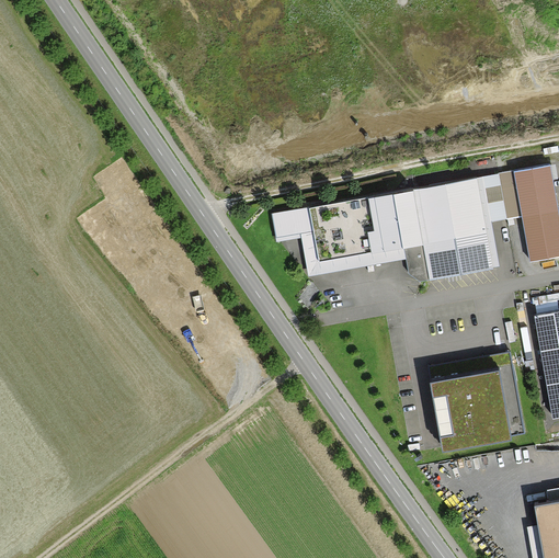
[(528,260),(558,253),(558,224),(548,164),(481,177),(490,221),(521,215),(528,260)]
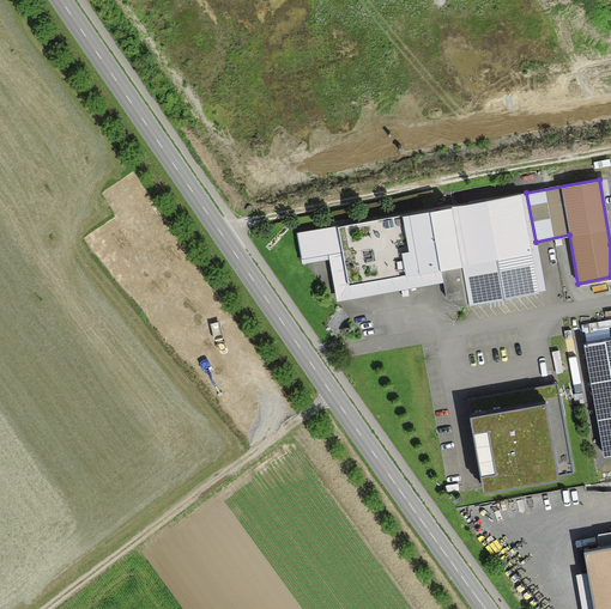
[(539,293),(520,194),(296,233),(301,257),(342,250),(348,284),(440,269),(446,299),(458,308),(539,293)]
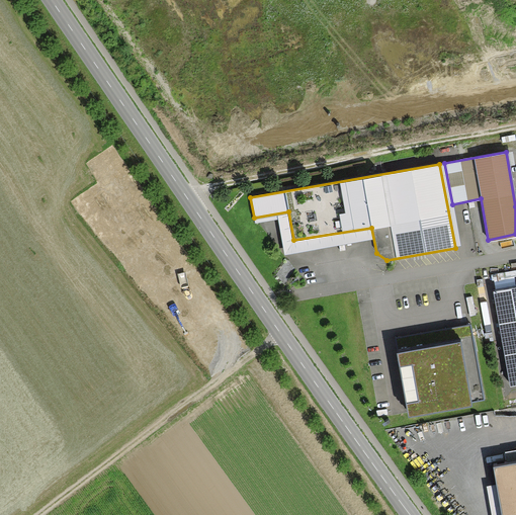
[(515,286),(492,290),(509,388),(515,385),(515,286)]
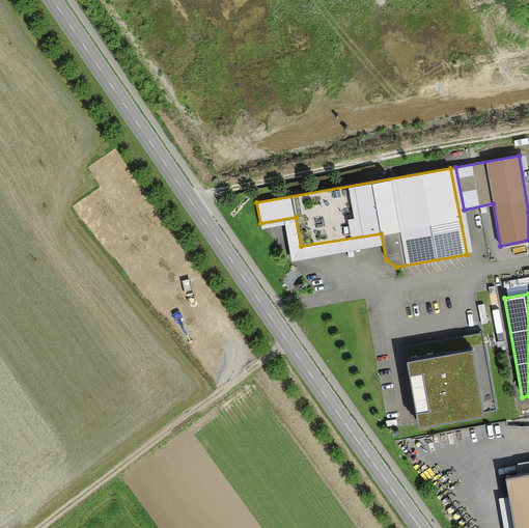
[(404,346),(417,424),(495,410),(480,333),(404,346)]
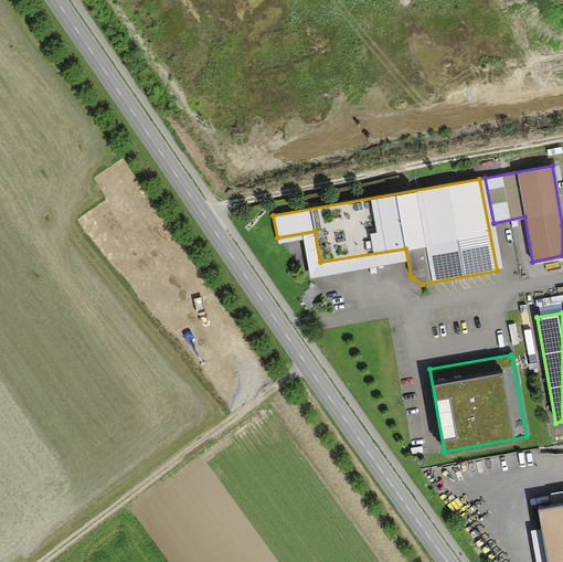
[(562,561),(562,500),(539,505),(549,561),(562,561)]
